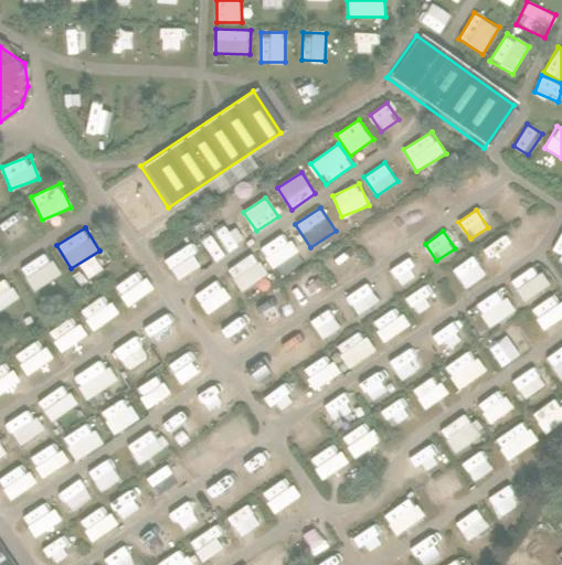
[(561,233),(552,251),(561,256),(561,233)]
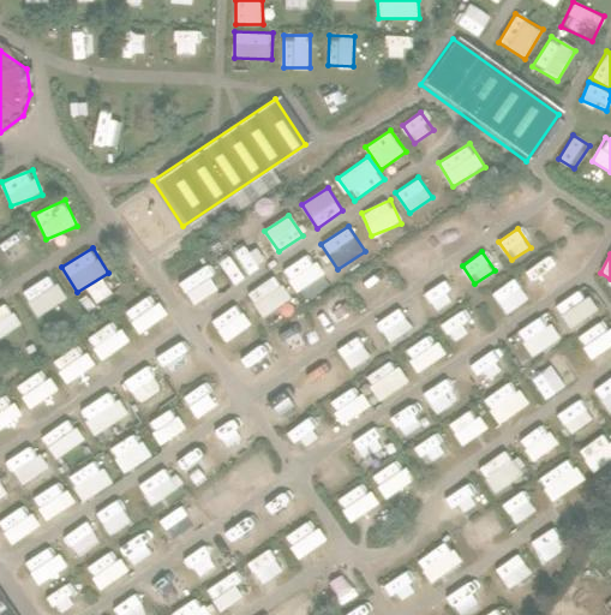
[(179,282),(195,305),(221,288),(205,266),(179,282)]
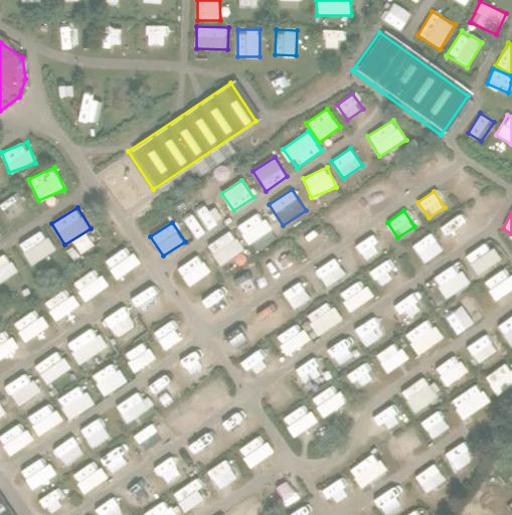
[(31,266),(55,250),(42,229),(18,243),(31,266)]
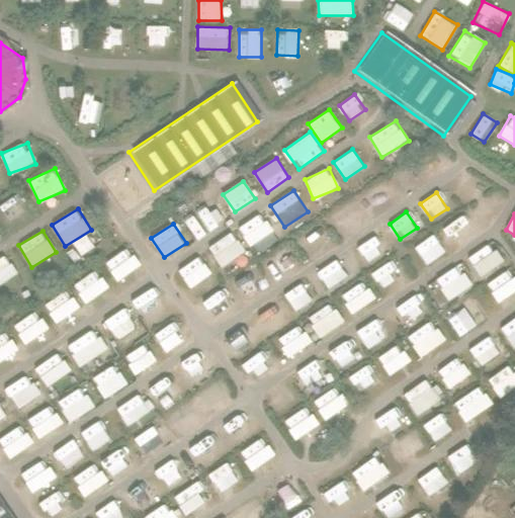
[(223,267),(245,251),(231,232),(208,248),(223,267)]
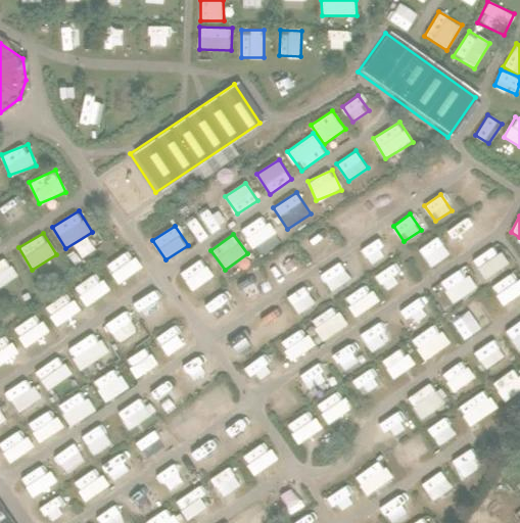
[(419,249),(431,266),(450,252),(437,236),(419,249)]
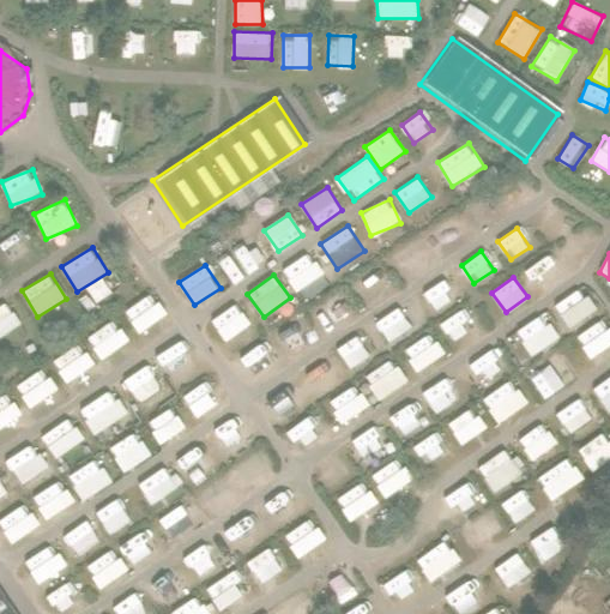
[(140,333),(168,314),(152,293),(125,311),(140,333)]
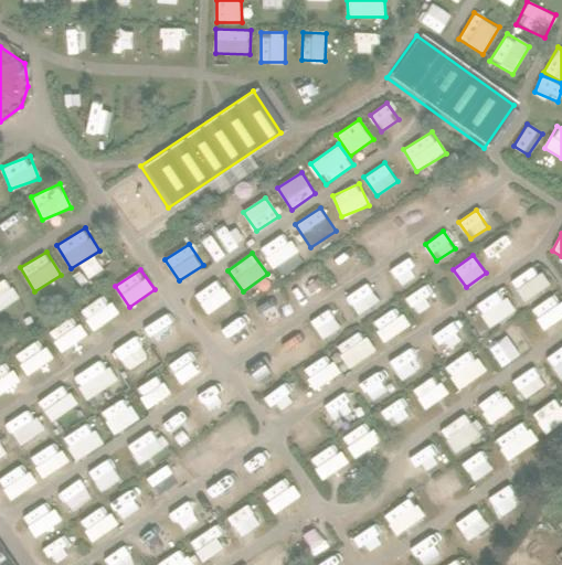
[(6,277),(0,280),(0,310),(19,298),(6,277)]
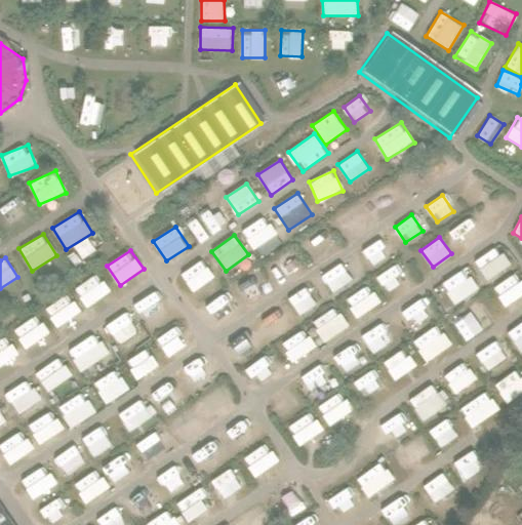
[(201,259),(181,274),(193,291),(213,277),(201,259)]
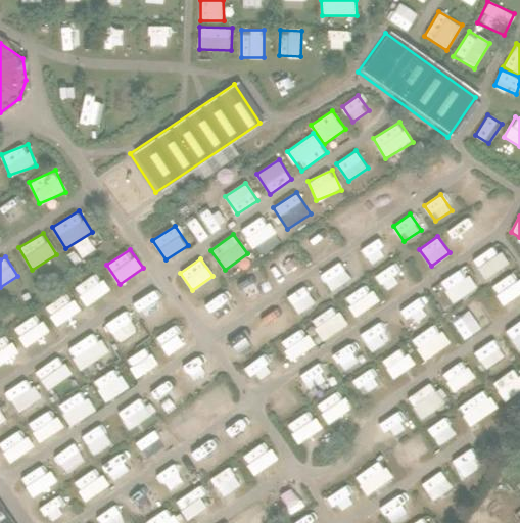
[(330,291),(351,281),(341,262),(321,273),(330,291)]
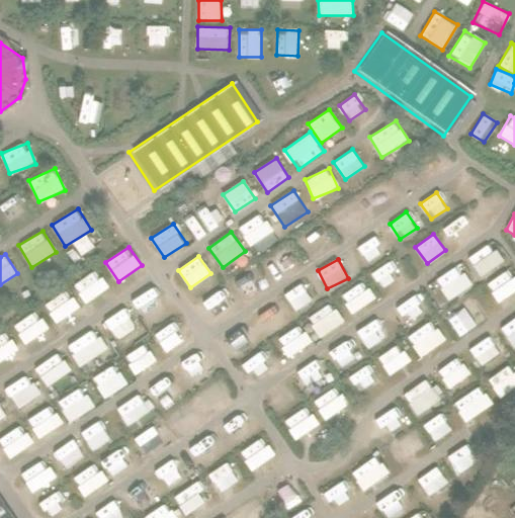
[(382,287),(399,278),(390,261),(372,271),(382,287)]
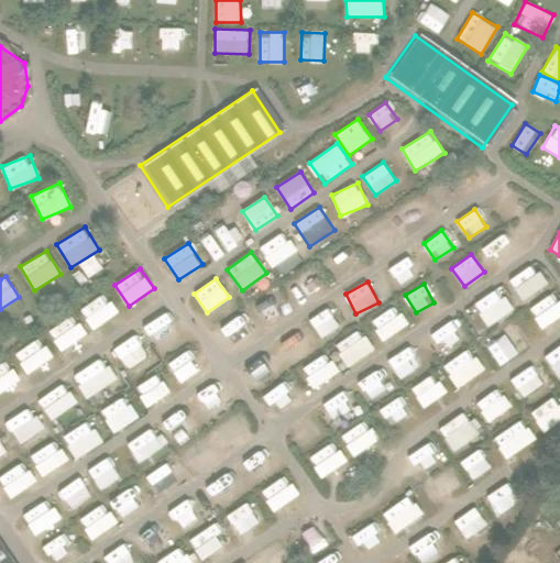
[(472,304),(486,326),(513,310),(498,287),(472,304)]
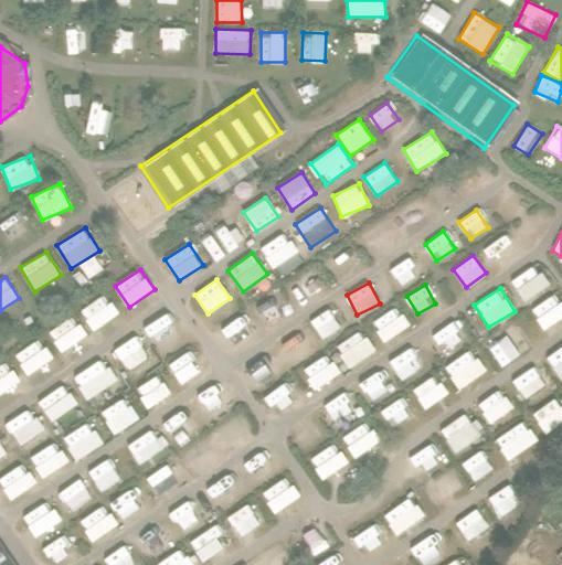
[(105,294),(81,310),(94,330),(118,313),(105,294)]
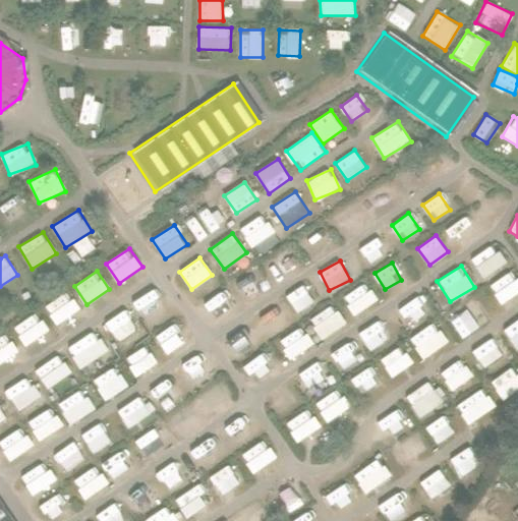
[(342,296),(353,315),(377,302),(366,283),(342,296)]
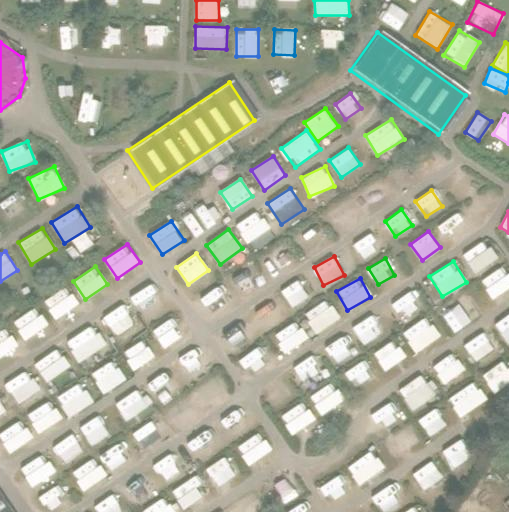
[(292,307),(309,297),(298,280),(281,291),(292,307)]
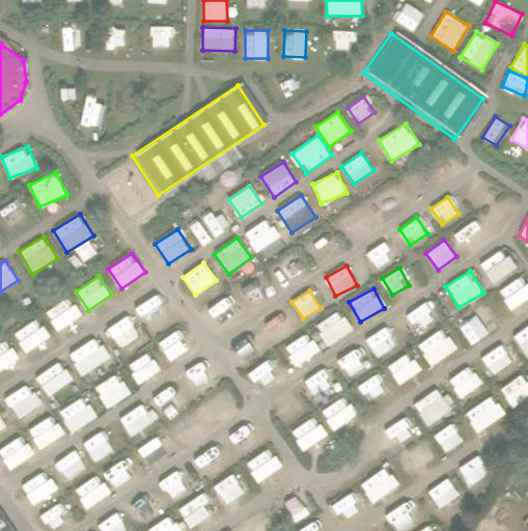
[(80,319),(72,298),(46,308),(54,330),(80,319)]
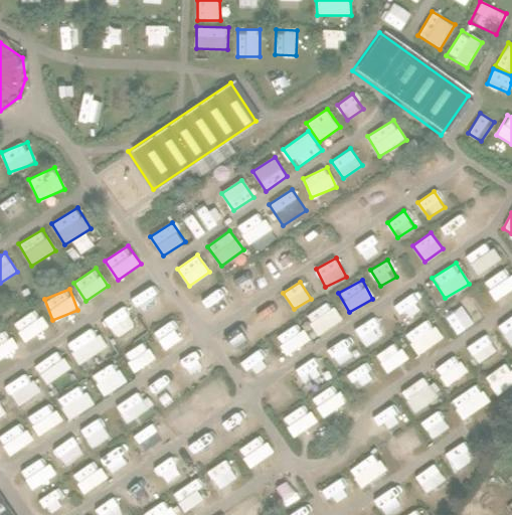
[(142,294),(121,307),(125,314),(146,301),(142,294)]
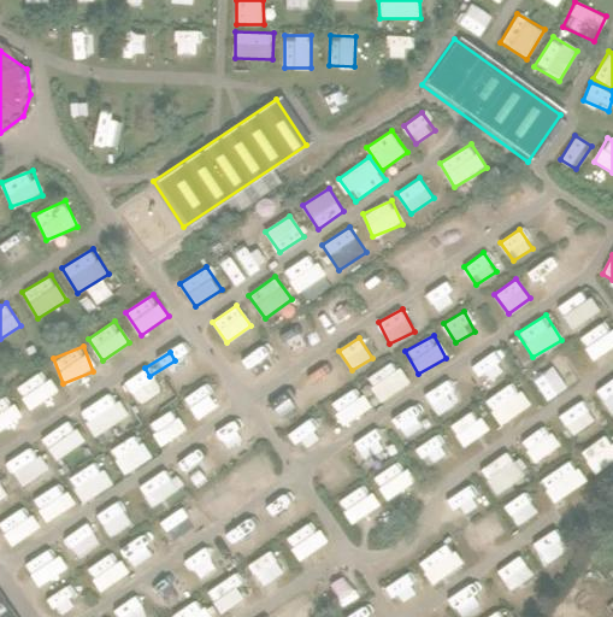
[(537,368),(555,394),(578,378),(560,352),(537,368)]
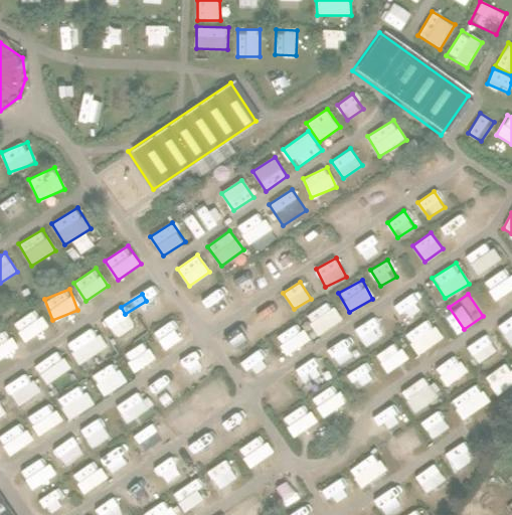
[(305,317),(319,336),(342,320),(329,301),(305,317)]
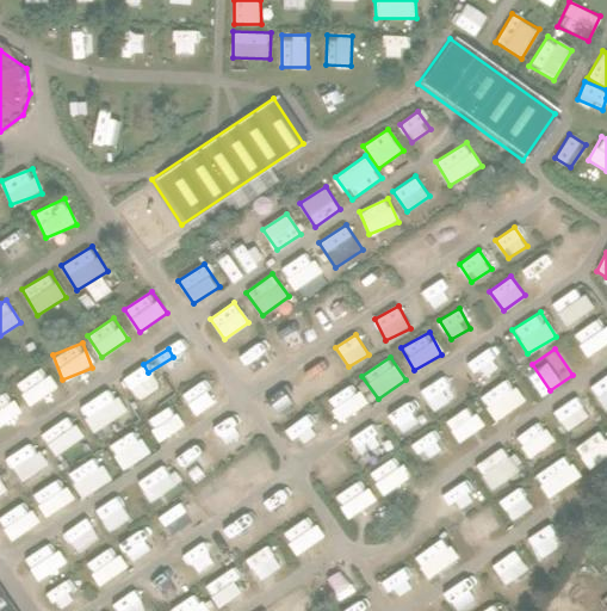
[(30,406),(56,389),(42,366),(16,383),(30,406)]
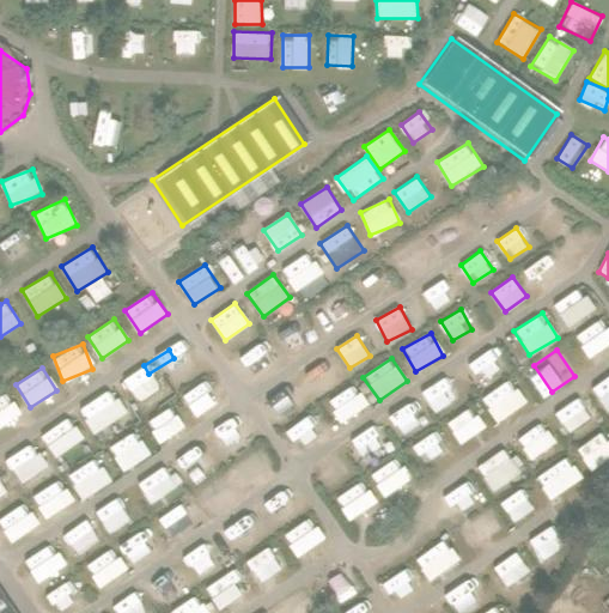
[(607,412),(608,410),(608,374),(590,388),(607,412)]
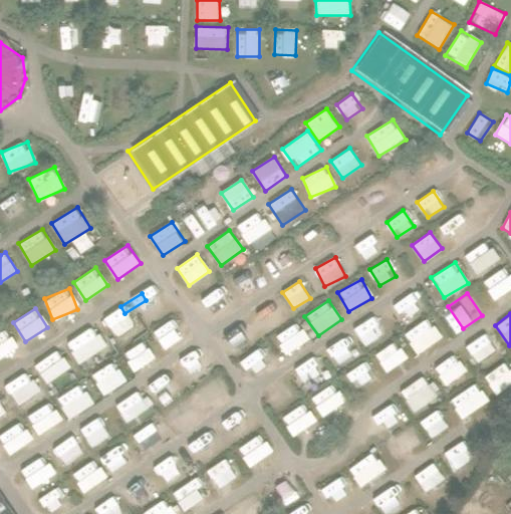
[(427,317),(404,334),(418,354),(442,338),(427,317)]
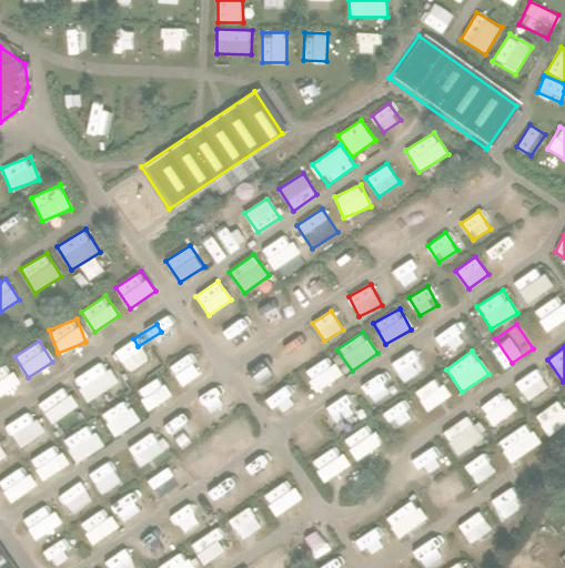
[(182,385),(202,374),(191,354),(171,365),(182,385)]
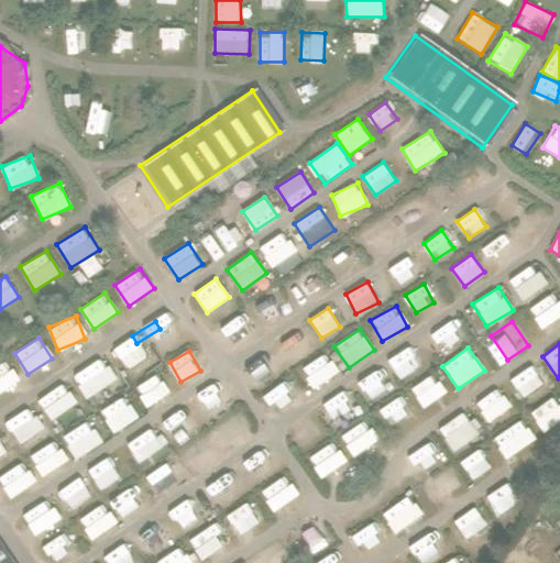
[(314,389),(339,374),(326,353),(302,368),(314,389)]
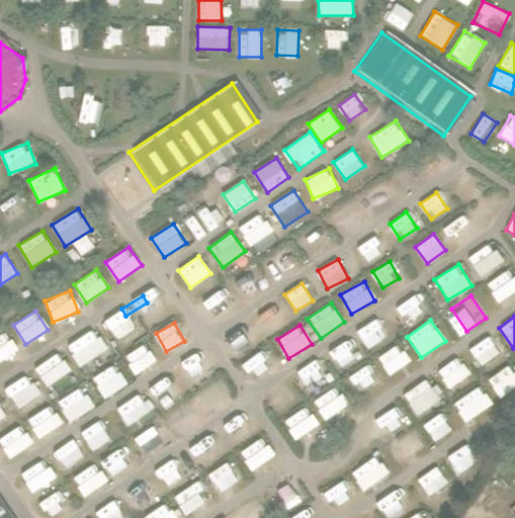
[(79,366),(107,350),(94,329),(66,345),(79,366)]
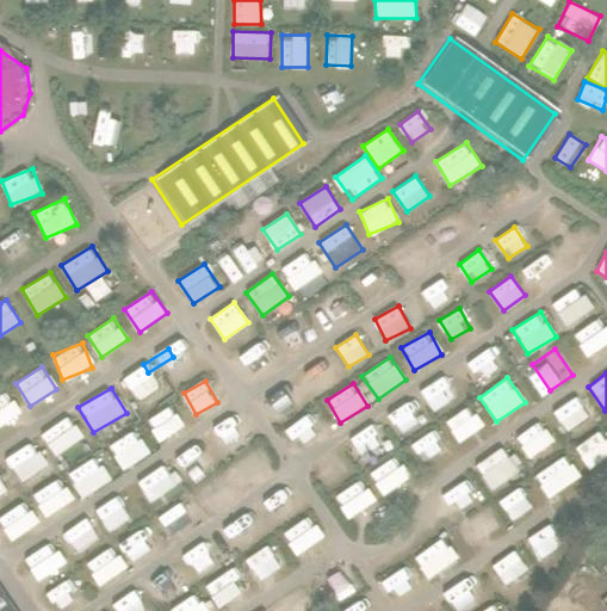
[(0,426),(22,415),(8,392),(0,396),(0,426)]
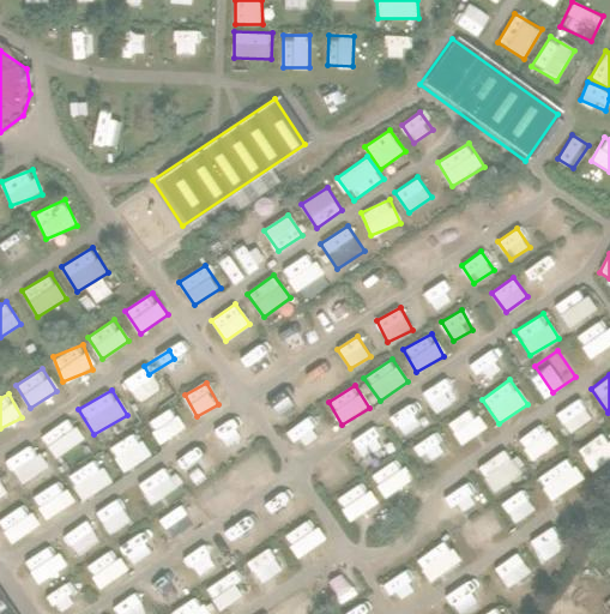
[(584,393),(554,411),(567,435),(597,417),(584,393)]
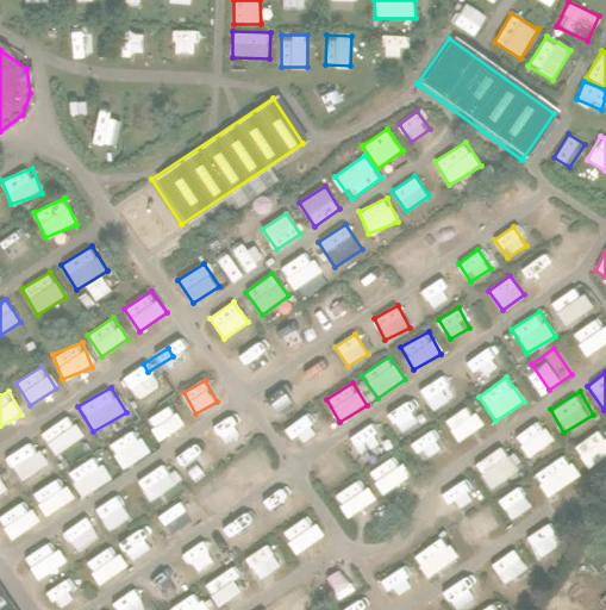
[(455,440),(481,430),(473,406),(447,417),(455,440)]
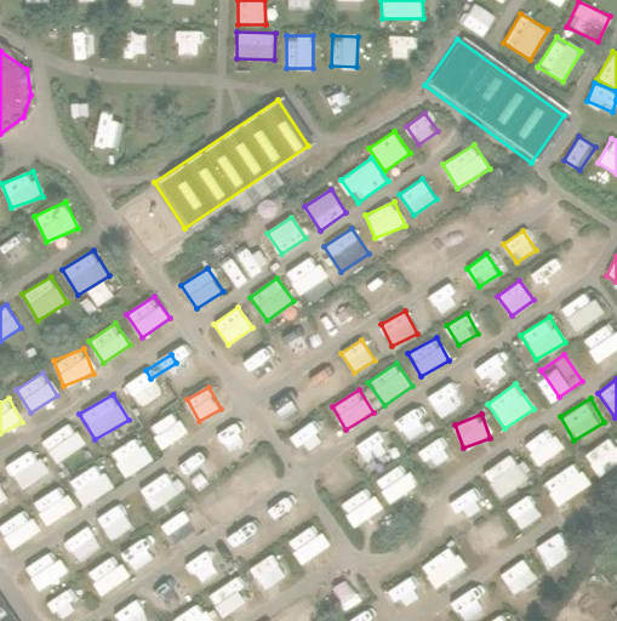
[(307,453),(325,440),(313,422),(295,434),(307,453)]
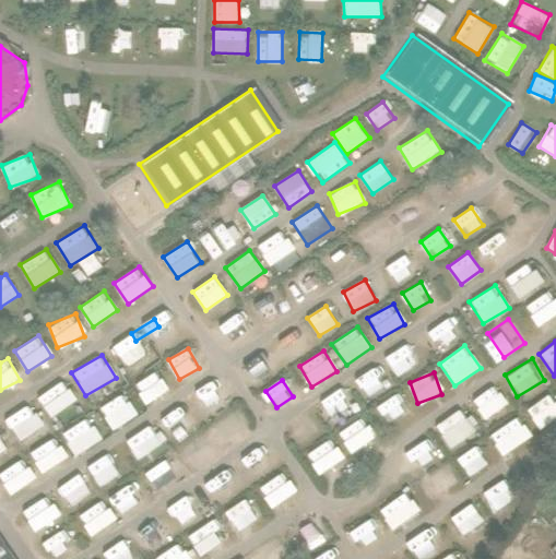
[(48,416),(75,403),(66,381),(38,394),(48,416)]
